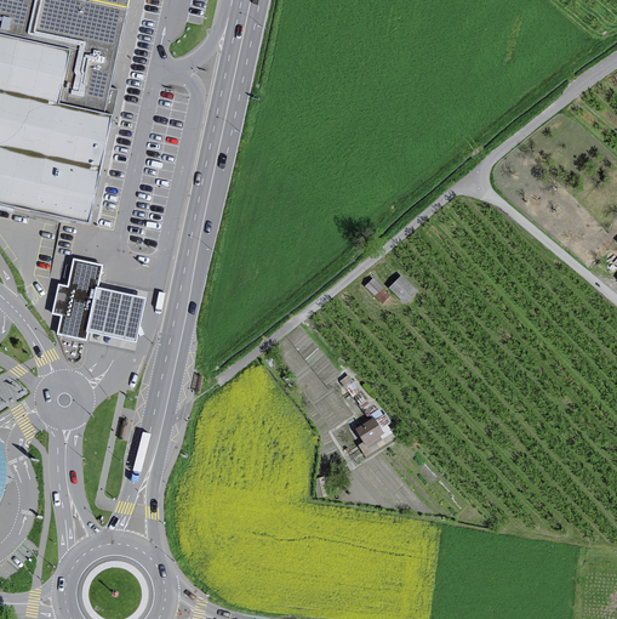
[(0,203),(89,222),(113,113),(110,113),(116,87),(109,85),(127,0),(0,0),(0,203)]
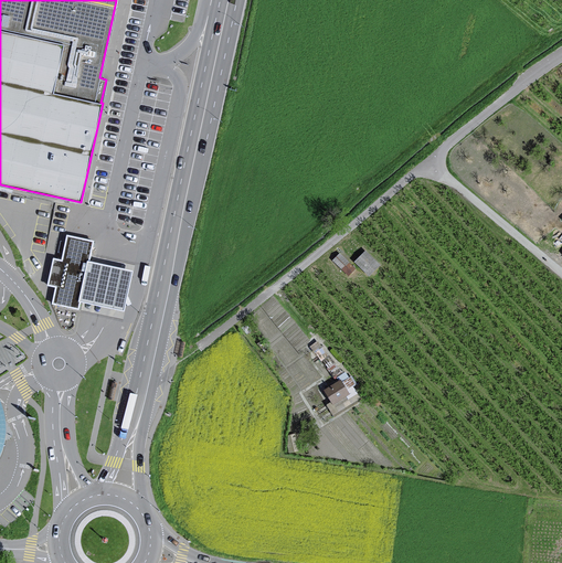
[(92,240),(65,234),(61,258),(52,256),(46,284),(54,285),(51,301),(77,307),(78,300),(87,259),(92,240)]
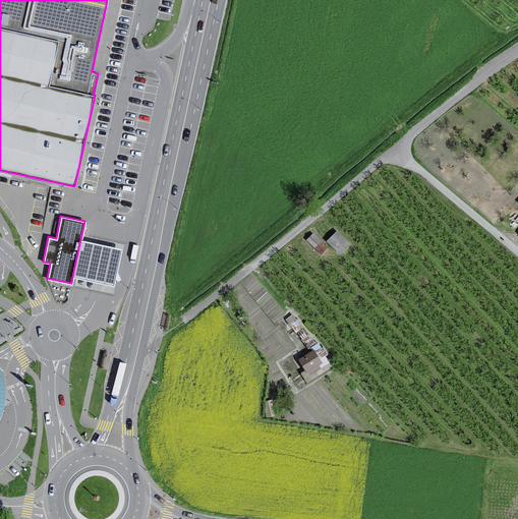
[(347,242),(334,230),(325,239),(338,251),(347,242)]
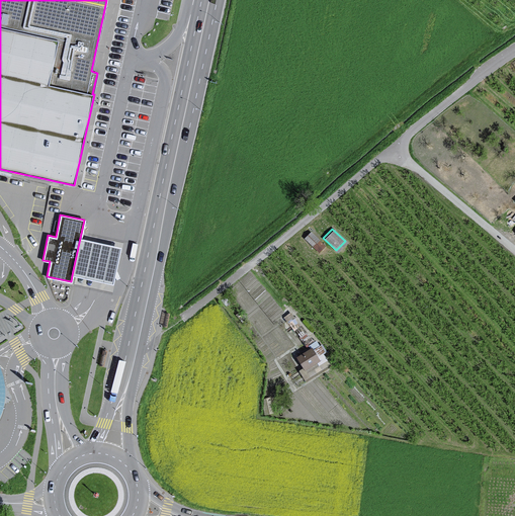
[(322,244),(309,231),(304,237),(316,249),(322,244)]
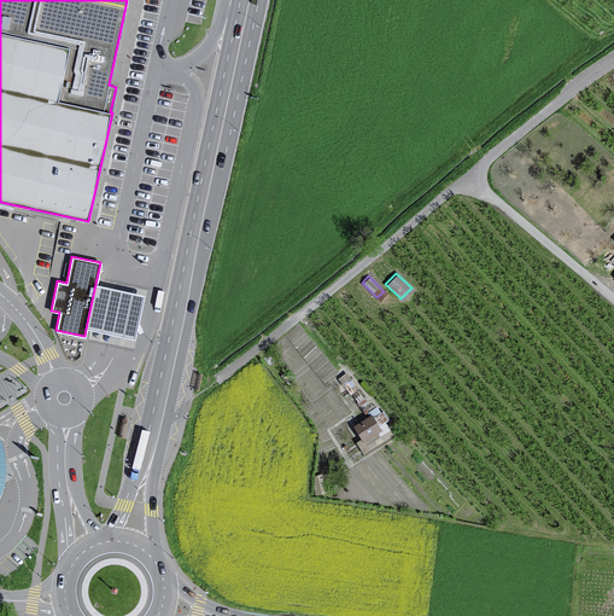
[(95,284),(86,329),(134,340),(144,295),(95,284)]
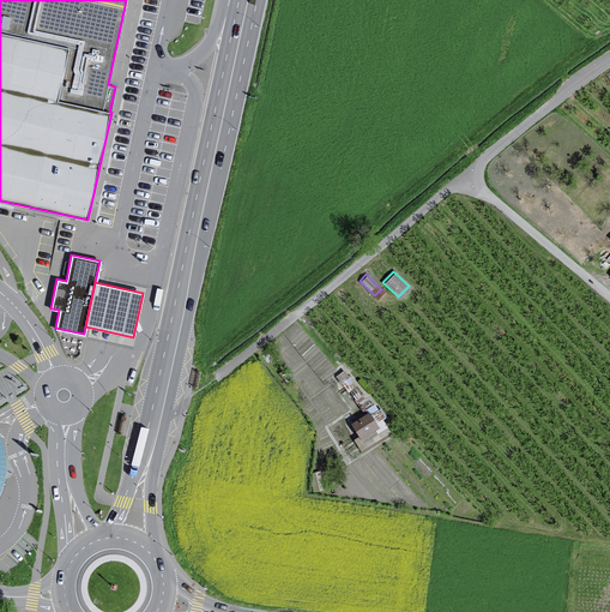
[(375,409),(372,403),(364,408),(367,412),(349,423),(357,435),(352,438),(358,448),(387,430),(379,417),(384,414),(380,407),(375,409)]
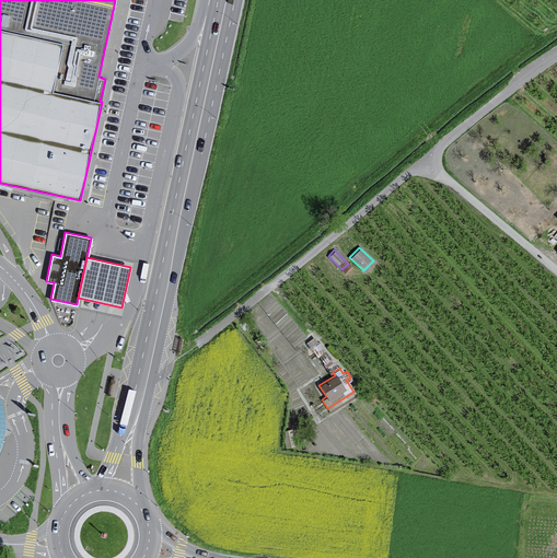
[(0,455),(9,436),(3,395),(0,387),(0,455)]
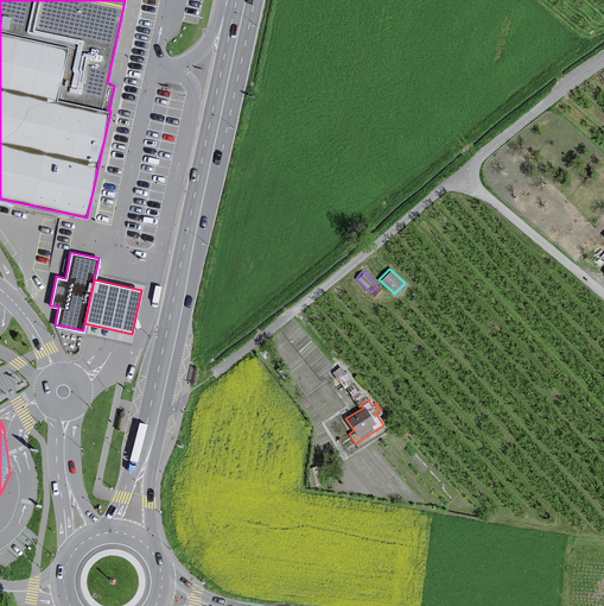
[(318,481),(313,465),(304,467),(309,484),(318,481)]
